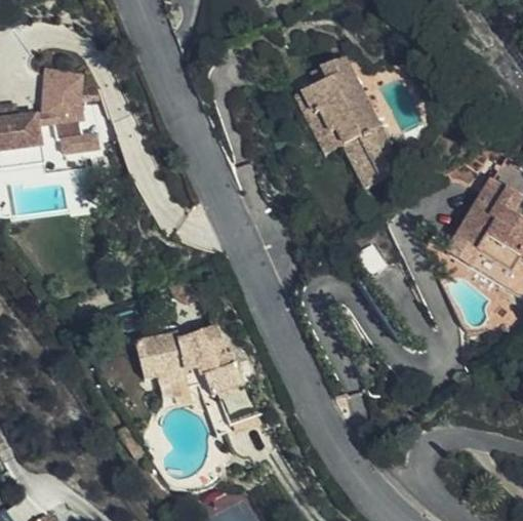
[(342,57),(320,65),(327,80),(315,85),(293,96),(306,120),(319,114),(329,133),(334,130),(343,147),(363,187),(399,169),(342,57)]
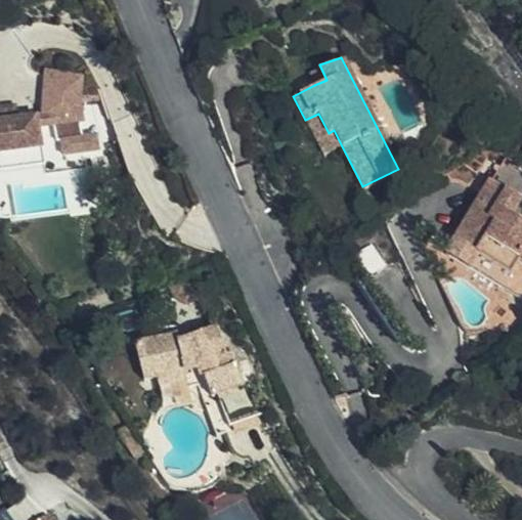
[(327,80),(319,65),(308,70),(314,85),(327,80)]
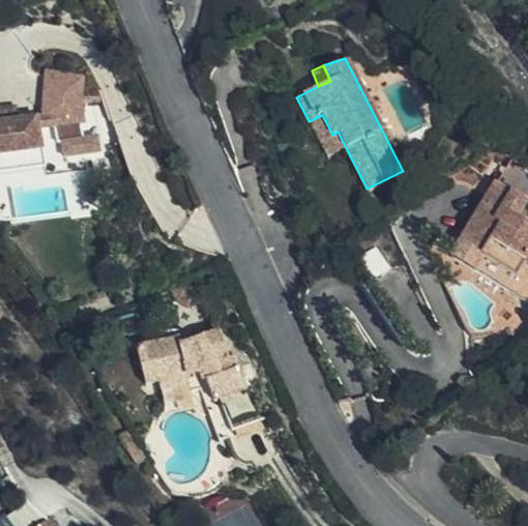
[(0,152),(44,145),(40,123),(55,120),(58,139),(62,138),(64,152),(99,147),(97,133),(83,135),(80,120),(86,119),(84,103),(84,95),(84,89),(86,69),(49,66),(48,70),(45,111),(38,112),(18,116),(17,109),(3,111),(3,107),(0,107),(0,152)]
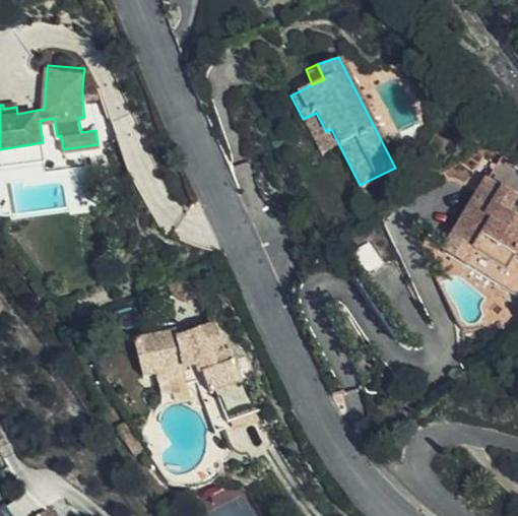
[(102,83),(82,87),(82,93),(82,101),(106,91),(102,83)]
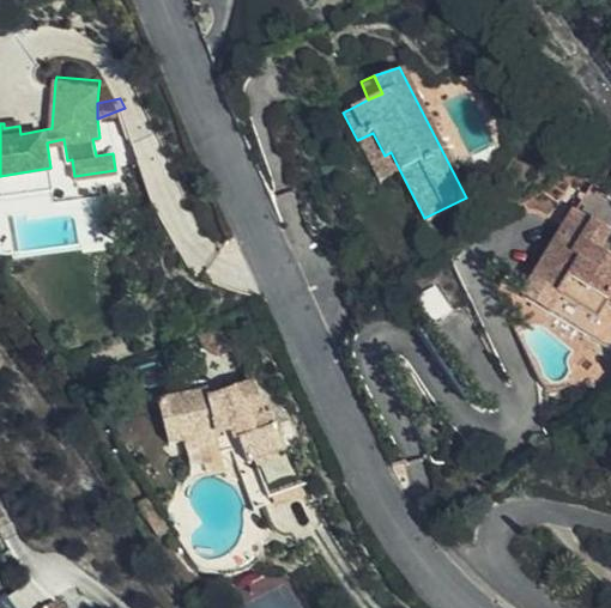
[(19,126),(18,119),(2,121),(4,123),(4,128),(19,126)]
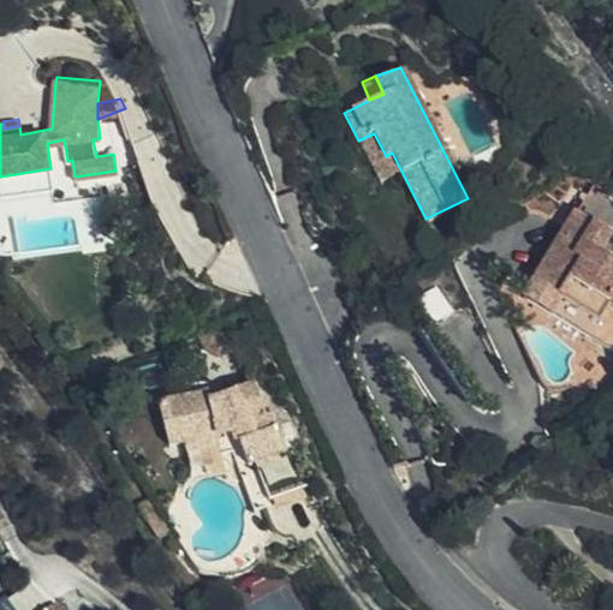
[(380,181),(402,172),(392,153),(386,156),(374,133),(358,141),(380,181)]
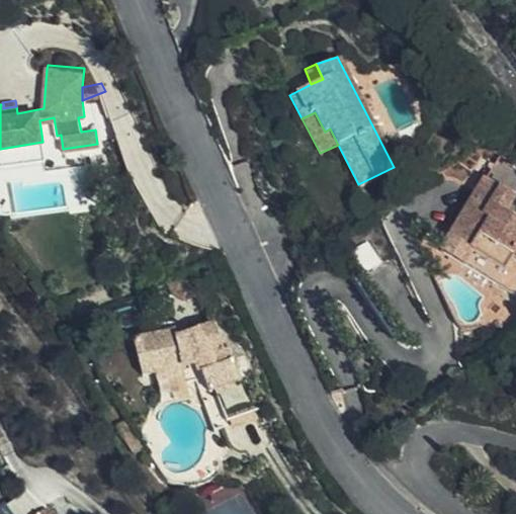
[(0,167),(46,159),(43,142),(0,149),(0,167)]
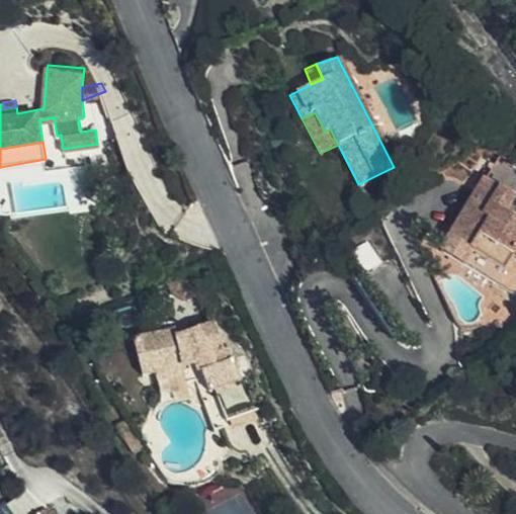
[(515,257),(515,211),(508,206),(515,192),(515,190),(487,171),(440,247),(442,249),(490,281),(508,252),(515,257)]
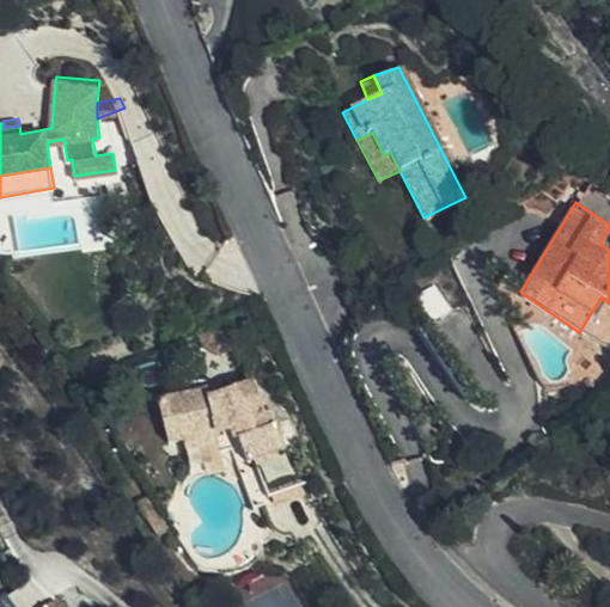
[(296,442),(287,418),(273,422),(267,408),(261,410),(248,378),(208,394),(207,393),(203,387),(158,398),(168,441),(183,439),(189,464),(224,458),(229,461),(232,468),(238,466),(250,501),(302,479),(290,446),(296,442)]
